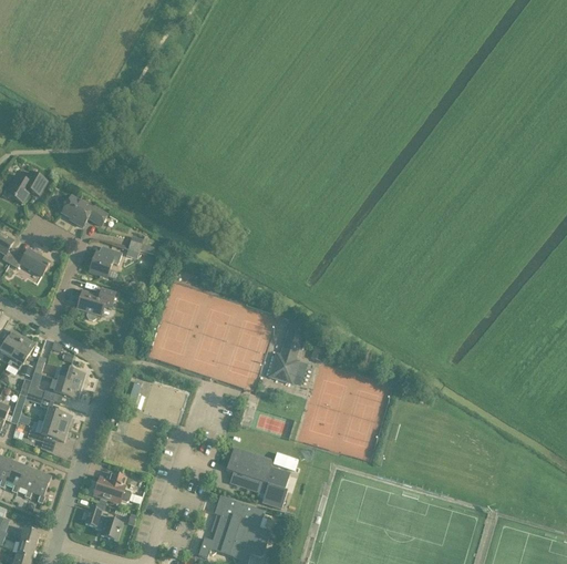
[(14,193),(12,196),(23,202),(31,190),(40,194),(48,181),(30,171),(24,180),(16,174),(8,188),(14,193)]
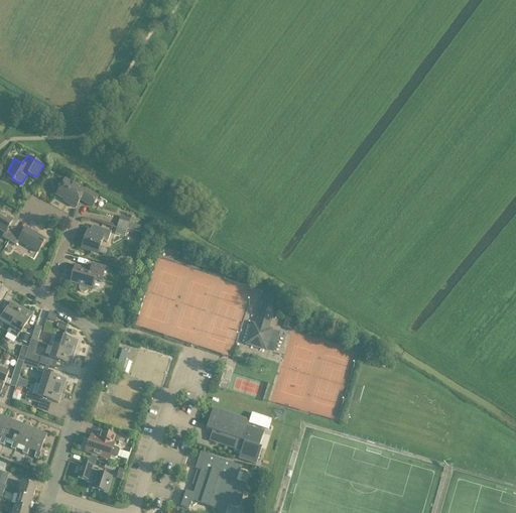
[(92,205),(98,195),(85,187),(84,188),(65,177),(55,193),(63,197),(63,199),(76,206),(80,198),(92,205)]
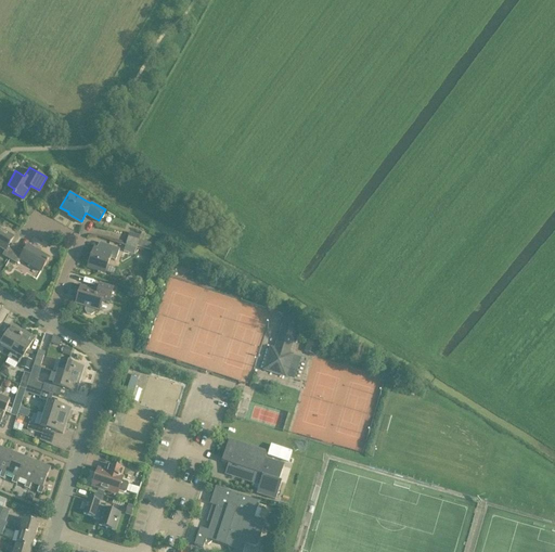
[(5,255),(9,257),(16,245),(10,241),(13,234),(0,226),(0,245),(4,248),(1,253),(5,255)]
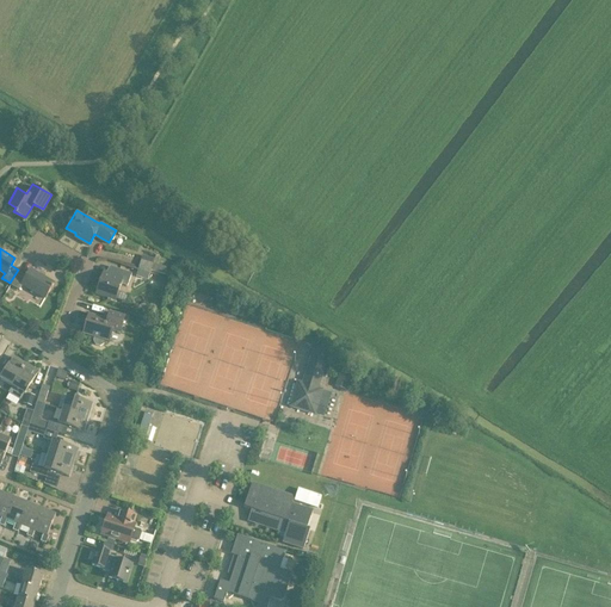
[(147,254),(142,268),(149,270),(150,268),(165,272),(167,265),(153,261),(154,256),(147,254)]
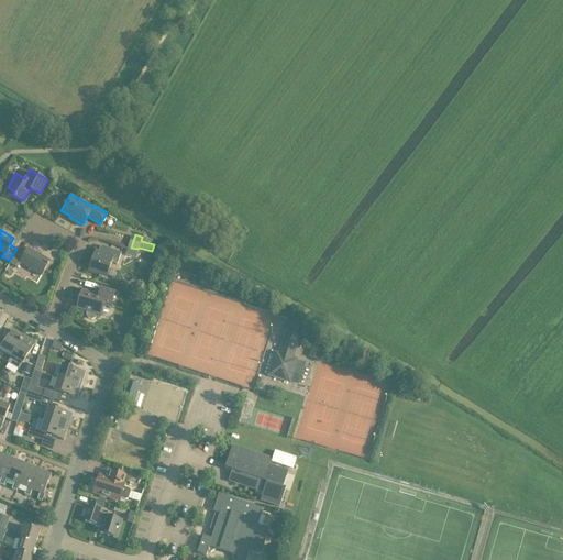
[(17,249),(9,261),(17,265),(20,261),(41,274),(50,260),(28,246),(23,253),(17,249)]
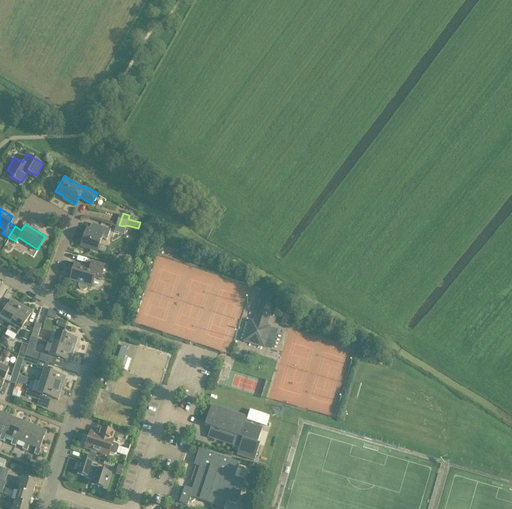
[(86,227),(80,243),(96,249),(101,236),(106,238),(110,228),(103,225),(101,232),(86,227)]
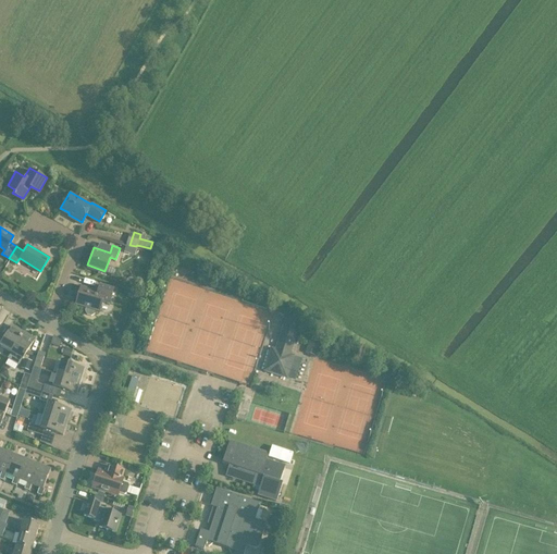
[(130,245),(127,251),(135,254),(136,246),(130,245)]
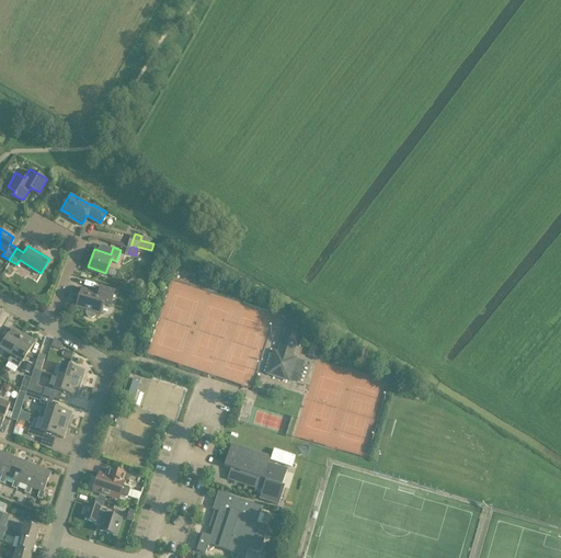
[(110,304),(114,289),(100,285),(98,293),(80,287),(76,305),(86,308),(84,311),(87,315),(91,317),(94,315),(95,310),(100,311),(102,302),(110,304)]
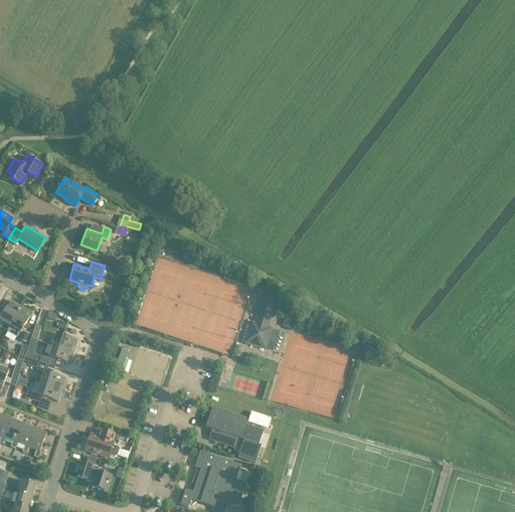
[(272,326),(269,325),(279,294),(265,290),(254,321),(250,320),(244,340),(266,347),(272,326)]
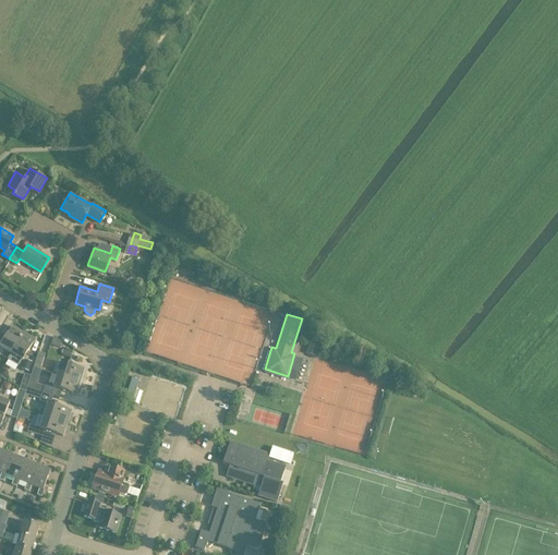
[(0,342),(0,344),(11,350),(23,330),(12,324),(0,342)]
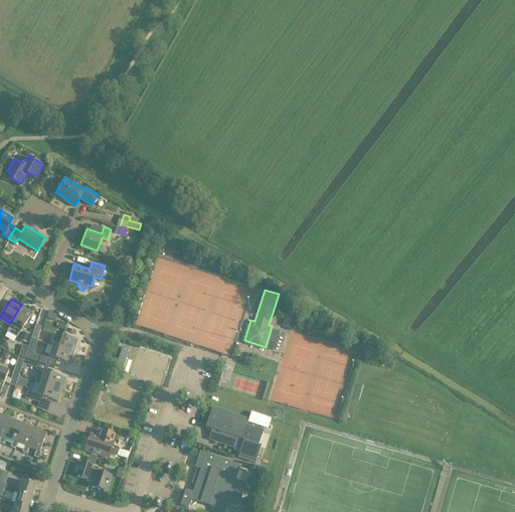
[(20,330),(31,311),(21,305),(10,323),(20,330)]
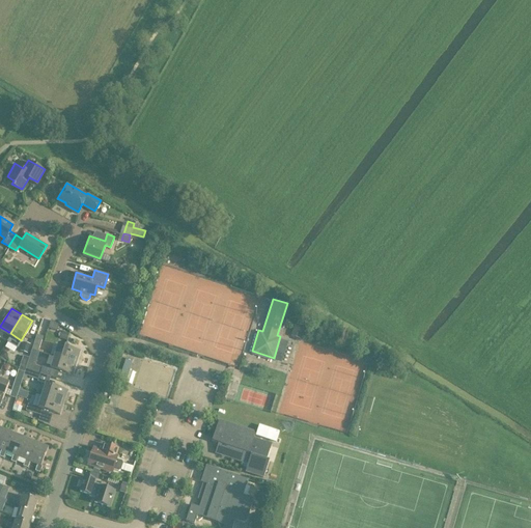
[(32,346),(38,349),(43,334),(36,332),(32,346)]
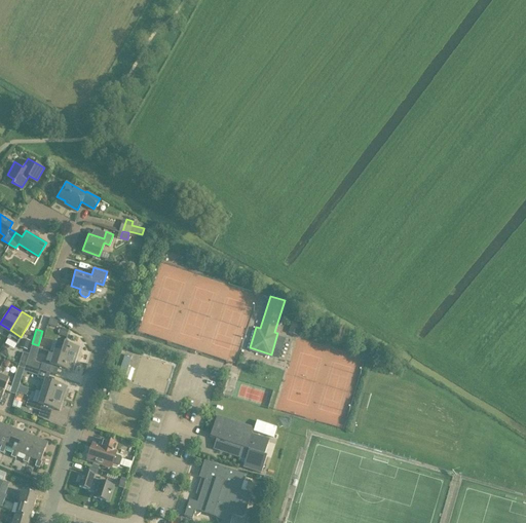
[(30,339),(24,337),(21,346),(27,347),(30,339)]
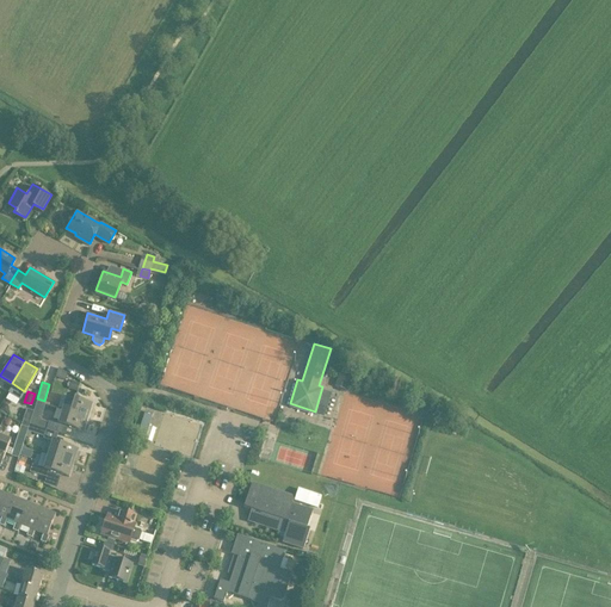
[(67,394),(62,407),(87,415),(92,402),(67,394)]
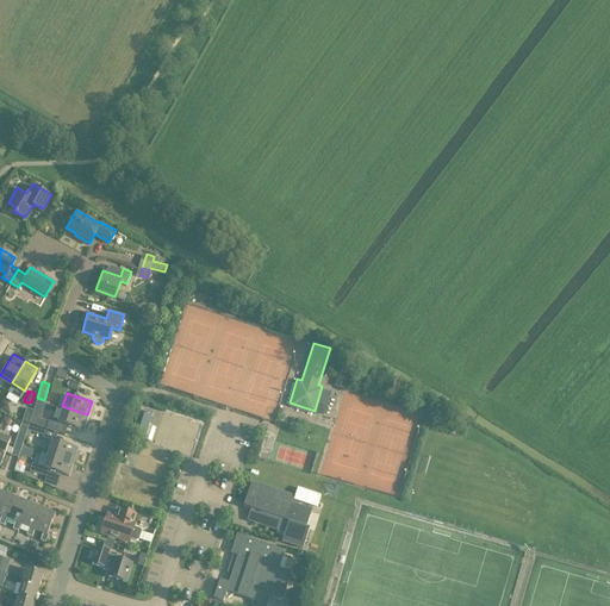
[(22,422),(27,424),(33,408),(26,406),(22,422)]
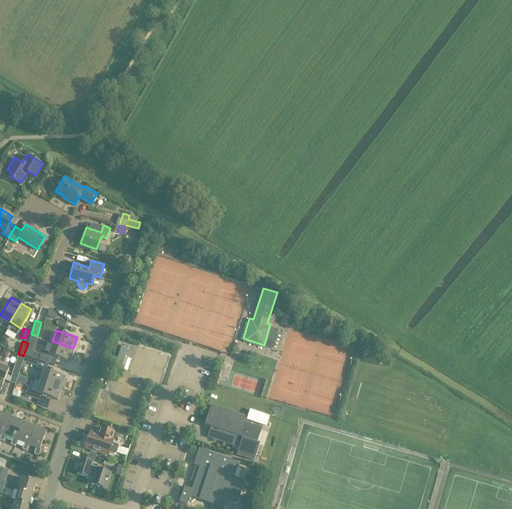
[(49,361),(51,362),(53,354),(70,359),(73,348),(52,341),(49,352),(41,349),(40,352),(26,348),(24,354),(49,361)]
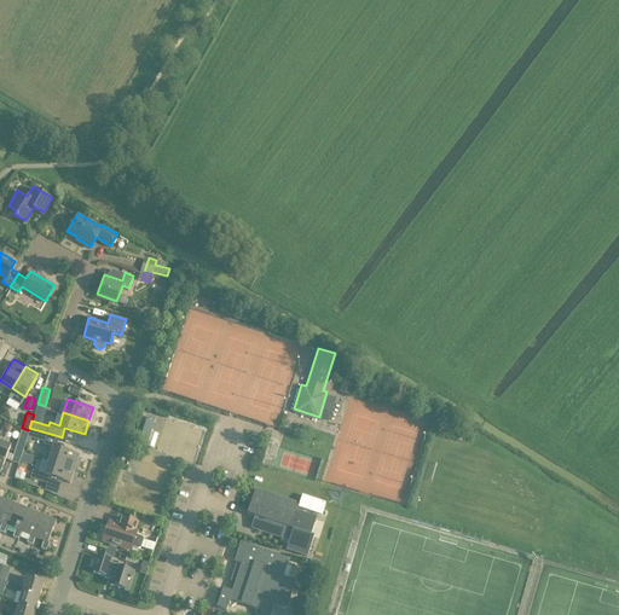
[(146,417),(139,440),(146,442),(155,417),(148,415),(146,417)]
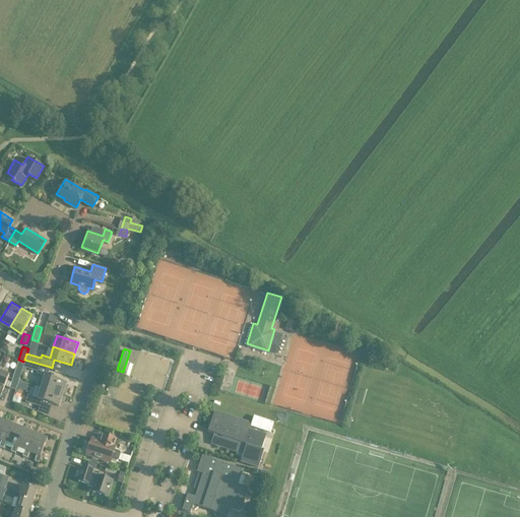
[(17,361),(13,375),(9,386),(15,388),(19,377),(23,365),(23,362),(18,360),(17,360),(17,361)]
